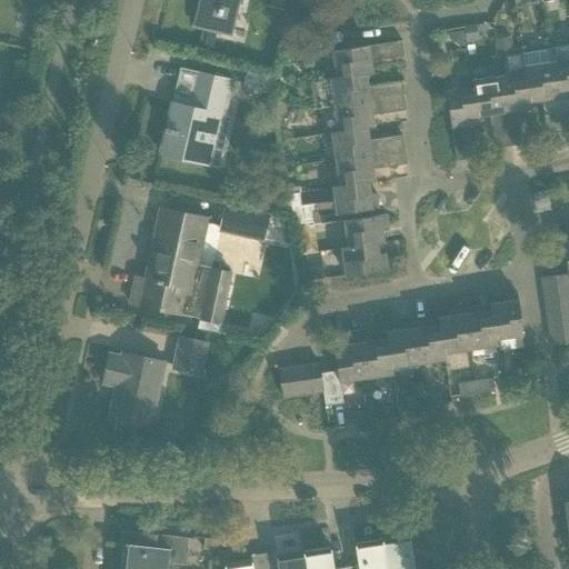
[(198,0),(192,26),(215,31),(218,16),(235,19),(239,0),(198,0)]
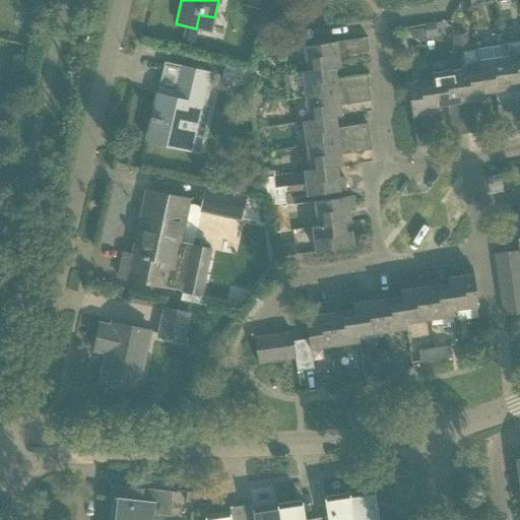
[(435,24),(428,25),(425,26),(427,40),(437,38),(435,24)]
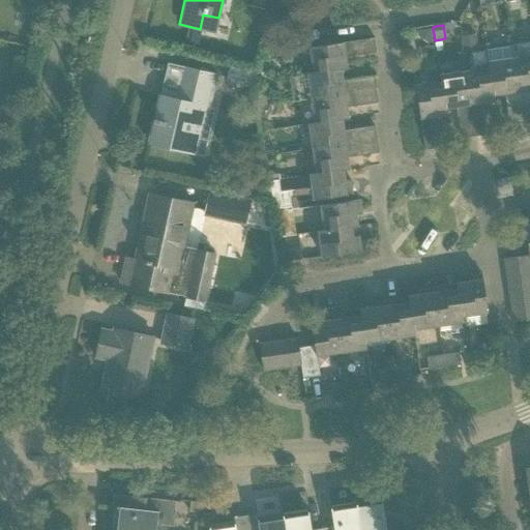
[(201,33),(193,31),(189,45),(198,47),(201,33)]
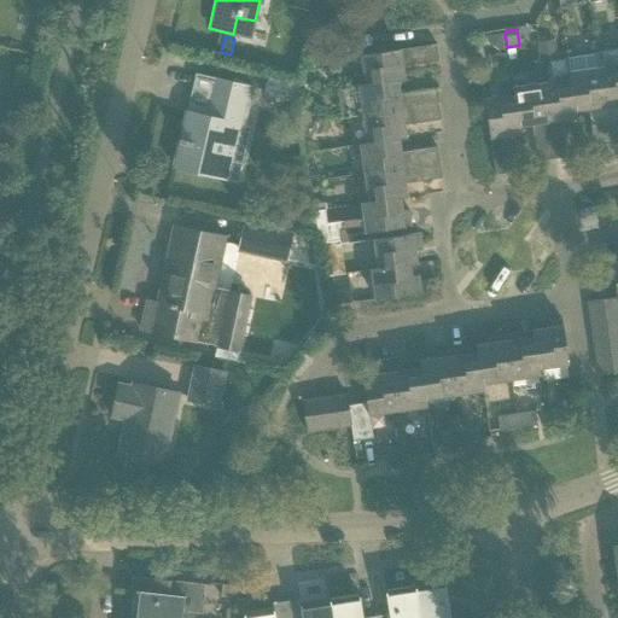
[(551,39),(541,41),(536,41),(540,66),(555,64),(551,39)]
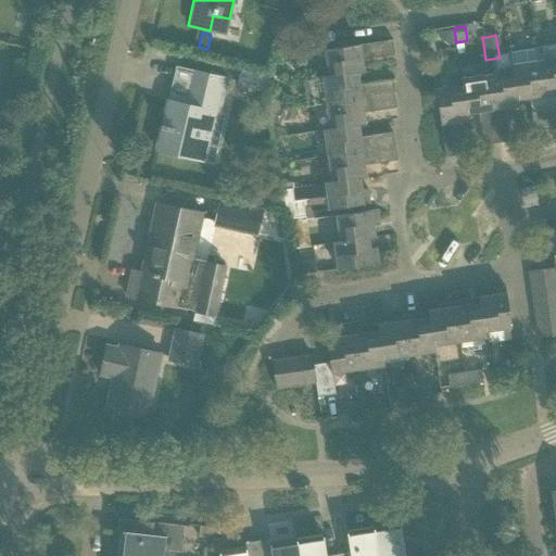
[(325,50),(328,76),(328,77),(356,74),(363,73),(362,60),(394,55),(392,40),(325,50)]
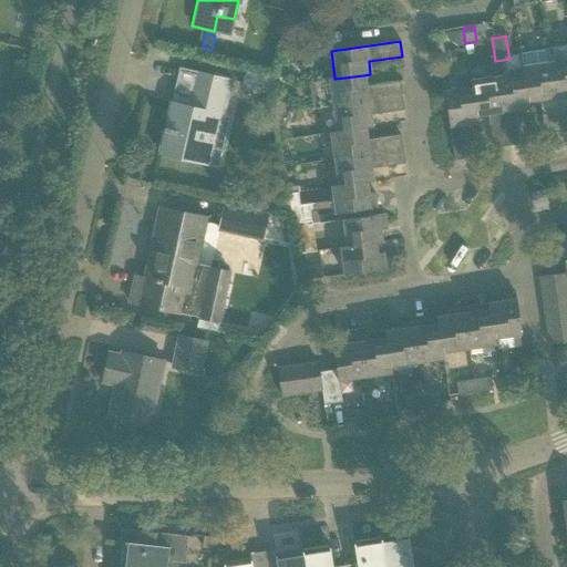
[(471,60),(490,57),(487,44),(468,48),(471,60)]
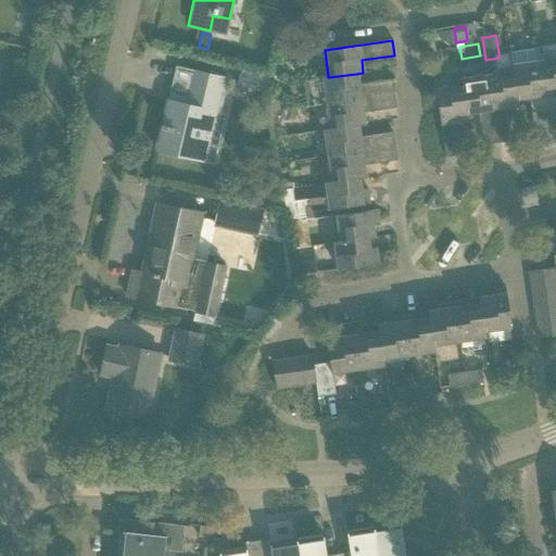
[(555,45),(535,48),(548,129),(555,128),(555,45)]
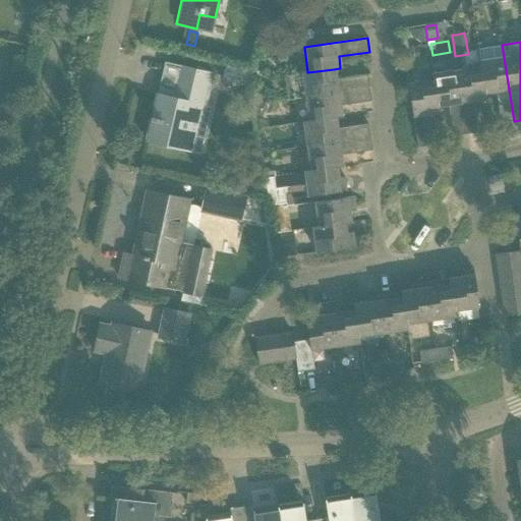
[(477,50),(478,62),(479,67),(479,69),(483,95),(485,94),(496,93),(500,123),(514,121),(502,45),(501,45),(501,47),(477,50)]
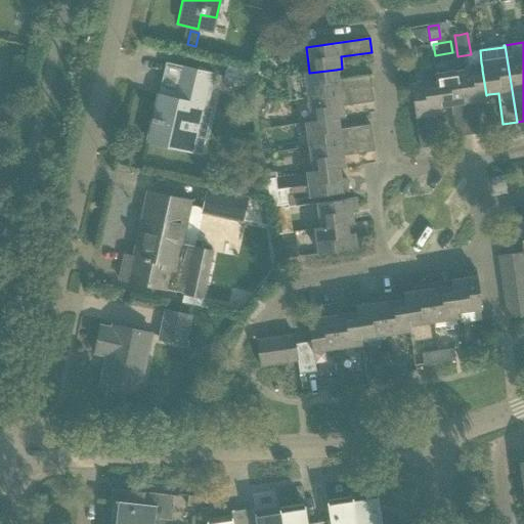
[(426,46),(413,48),(416,60),(428,57),(426,46)]
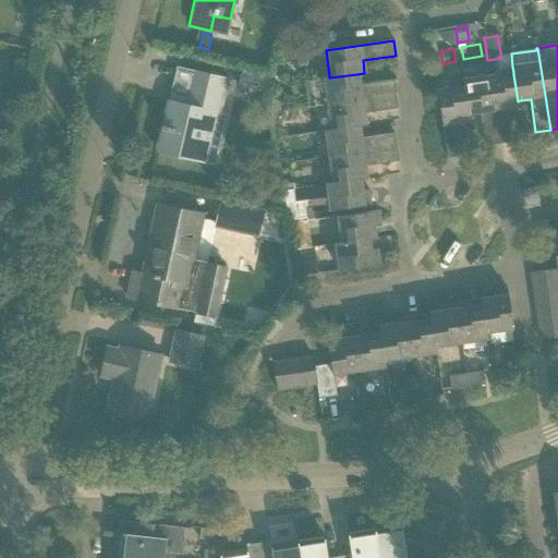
[(229,80),(177,68),(156,153),(214,166),(218,150),(201,146),(209,113),(221,116),(229,80)]
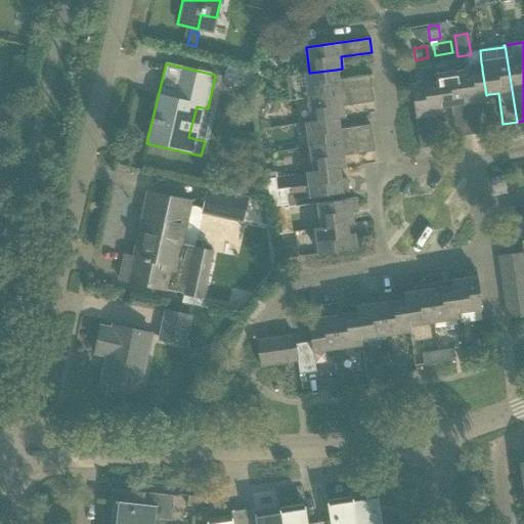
[(254,72),(226,66),(223,81),(251,87),(254,72)]
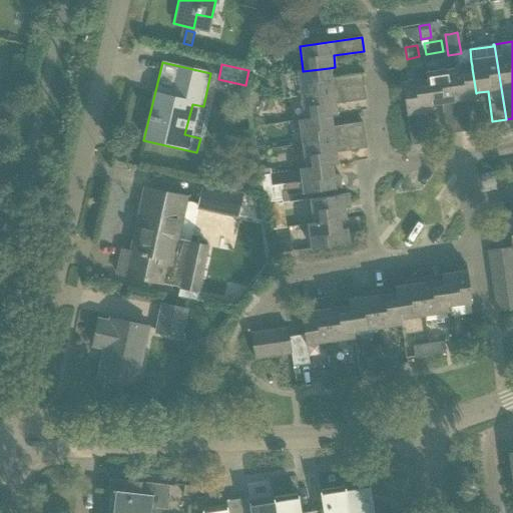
[(472,66),(449,70),(458,132),(471,130),(467,100),(478,98),(478,92),(476,93),(472,68),(472,66)]
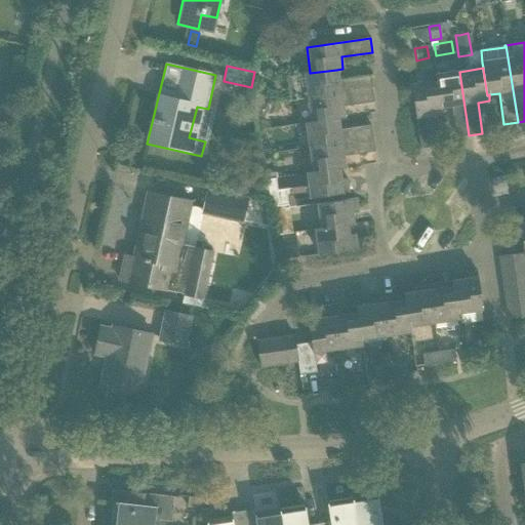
[(303,73),(303,74),(285,77),(289,102),(307,98),(371,89),(369,76),(338,80),(336,70),(310,73),(310,72),(303,73)]
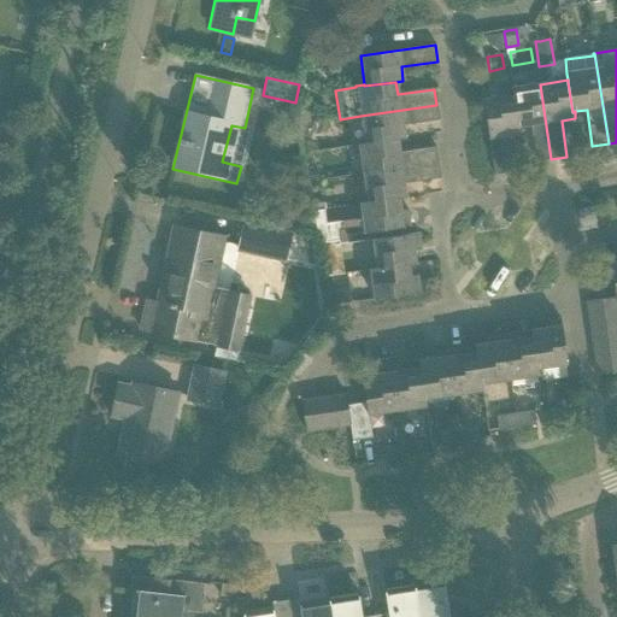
[(511,88),(511,95),(512,95),(517,127),(518,127),(530,125),(535,162),(551,159),(540,84),(511,88)]
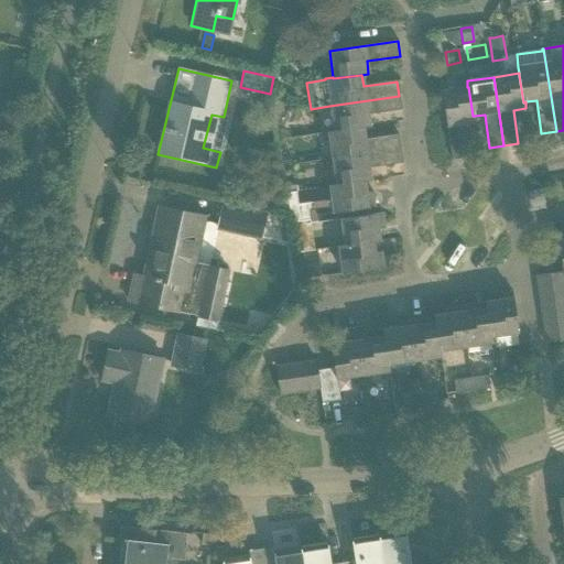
[(468,87),(467,87),(442,91),(452,160),(467,158),(462,125),(475,122),(474,116),(473,116),(468,87)]
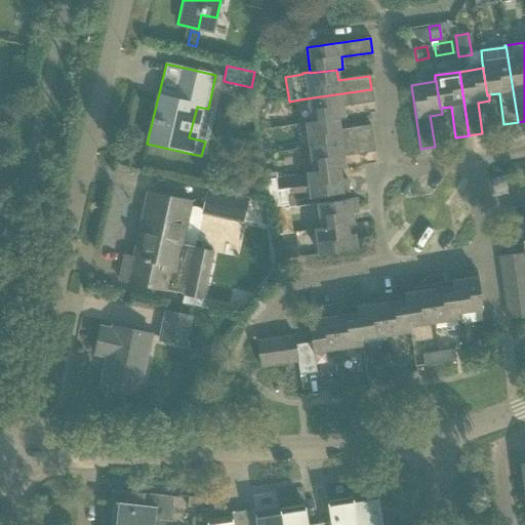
[(307,98),(310,121),(310,123),(337,119),(338,119),(344,119),(342,107),(373,103),(371,89),(307,98)]
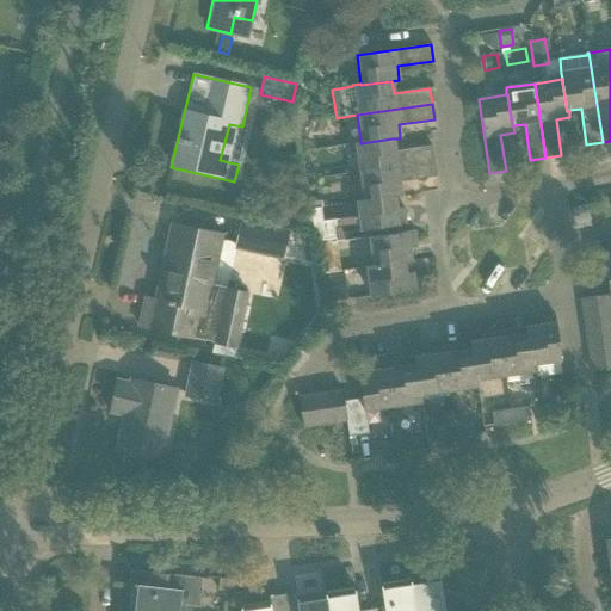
[(353,142),(357,172),(433,161),(431,146),(395,152),(394,139),(393,139),(360,143),(360,141),(353,142)]
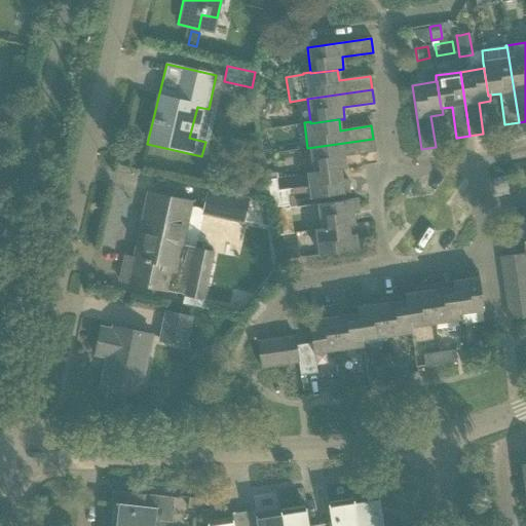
[(307,148),(311,172),(311,174),(340,170),(345,168),(344,157),(375,152),(373,139),(307,148)]
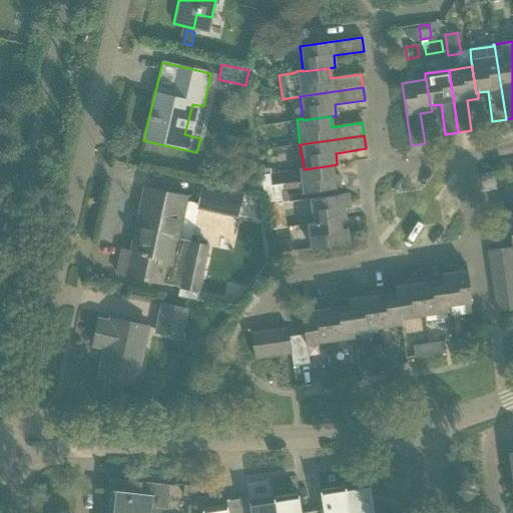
[(258,164),(259,174),(269,172),(268,163),(258,164)]
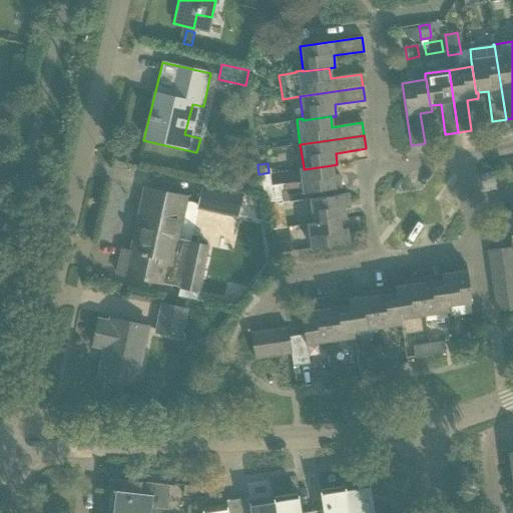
[(269,172),(259,174),(262,190),(265,201),(276,200),(281,199),(282,201),(288,200),(288,196),(341,188),(339,177),(333,178),(332,165),(304,169),(304,167),(298,168),(300,182),(279,185),(271,185),(269,172)]
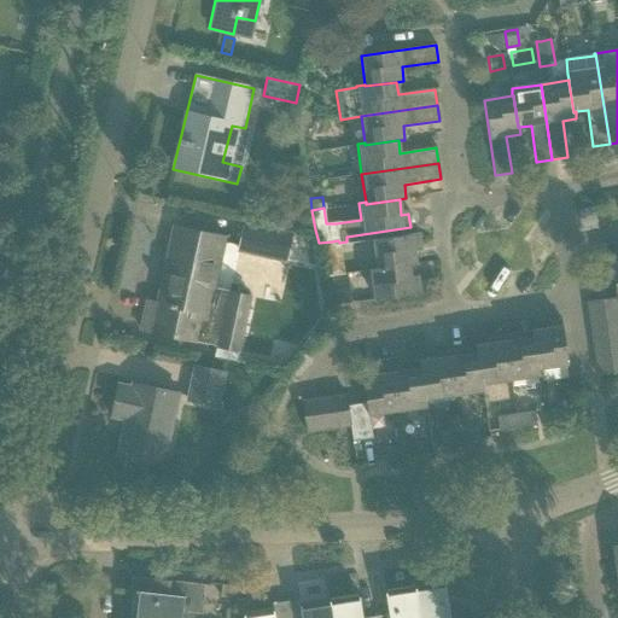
[(140,331),(164,336),(196,343),(196,342),(216,347),(214,359),(248,366),(249,360),(238,357),(250,298),(229,293),(238,251),(285,262),(291,234),(244,225),(239,246),(223,243),(223,238),(174,227),(157,303),(146,302),(140,331)]
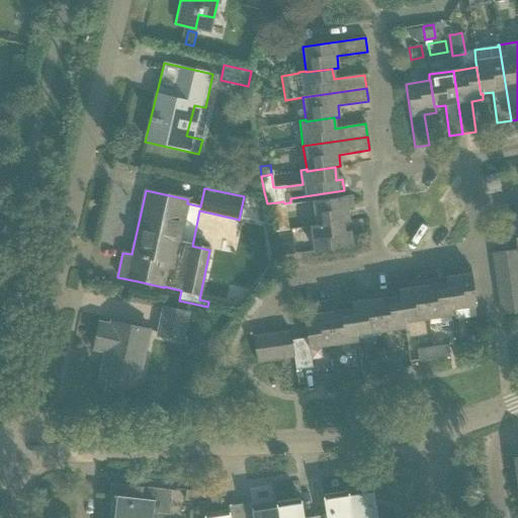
[(312,201),(316,224),(316,225),(342,221),(343,223),(348,222),(347,207),(352,206),(351,195),(312,201)]
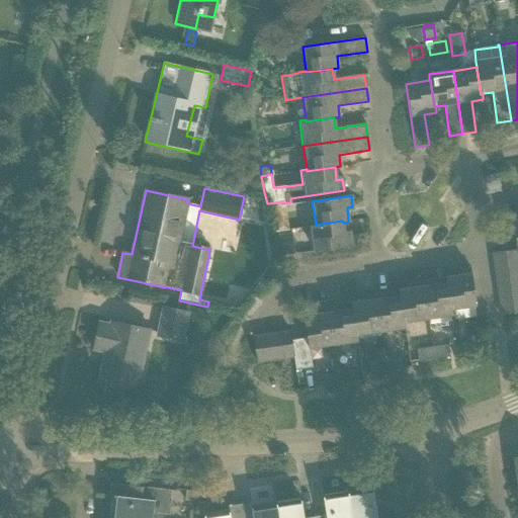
[(310,225),(311,232),(314,251),(352,246),(350,235),(344,236),(343,223),(342,221),(316,225),(316,224),(310,225)]
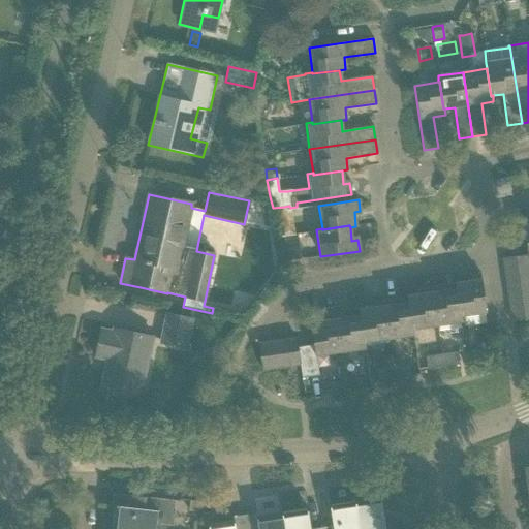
[(298,234),(288,235),(283,236),(283,238),(286,261),(301,259),(298,234)]
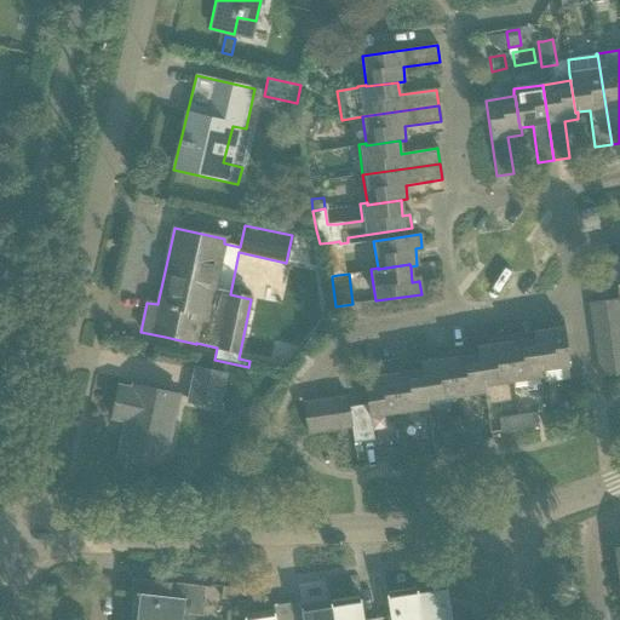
[(590,303),(591,319),(619,314),(619,303),(619,304),(618,299),(590,303)]
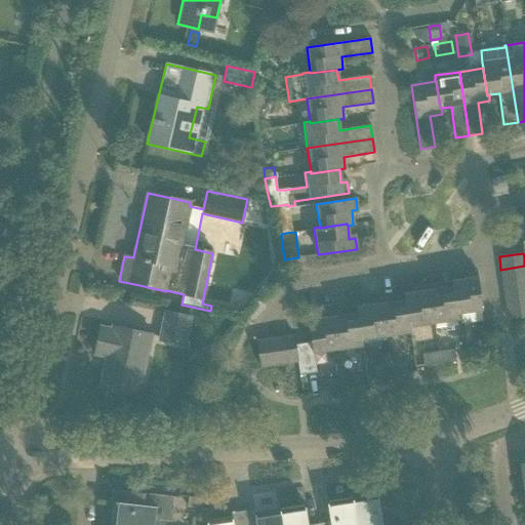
[(524,266),(500,270),(502,282),(524,278),(524,266)]
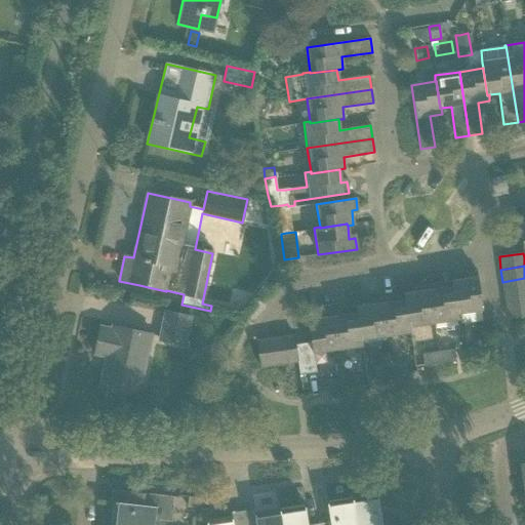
[(451,281),(452,287),(453,287),(457,314),(482,310),(477,271),(465,273),(466,279),(451,281)]
